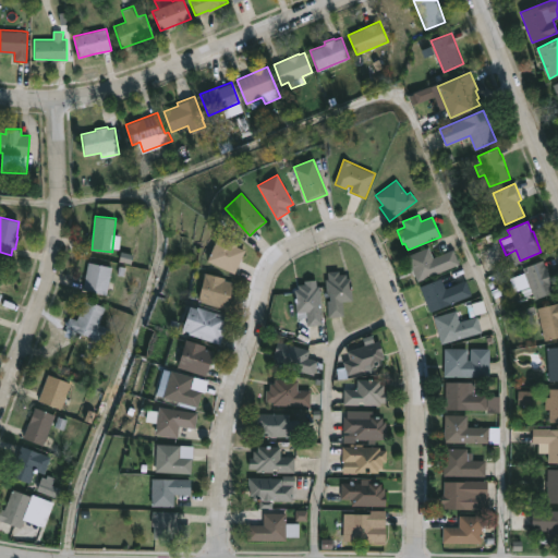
[(234,271),(234,274),(206,261),(218,234),(238,243),(237,246),(244,250),(234,271)]
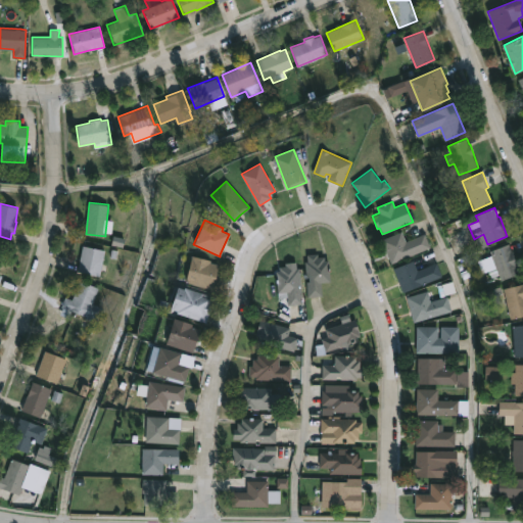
[(401,232),(406,241),(425,234),(430,247),(391,264),(381,240),(401,232)]
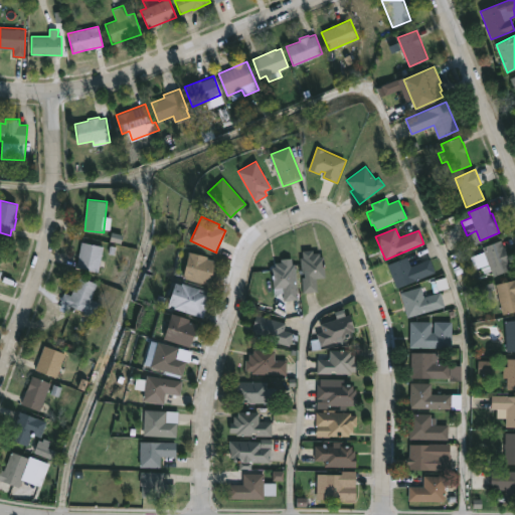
[(513,269),(494,275),(492,271),(486,273),(487,275),(479,278),(471,256),(484,251),(483,247),(501,239),(513,269)]
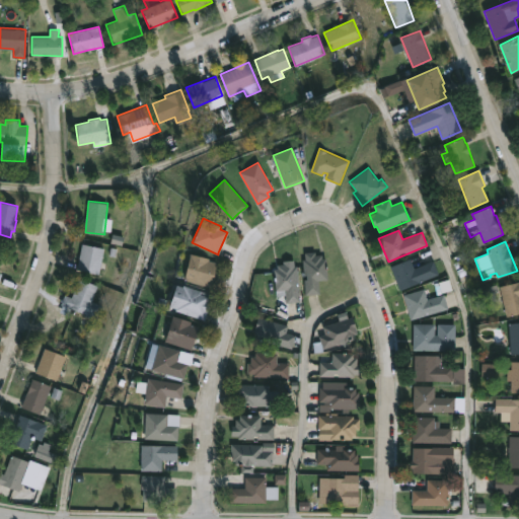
[(104,248),(100,275),(77,270),(81,244),(104,248)]
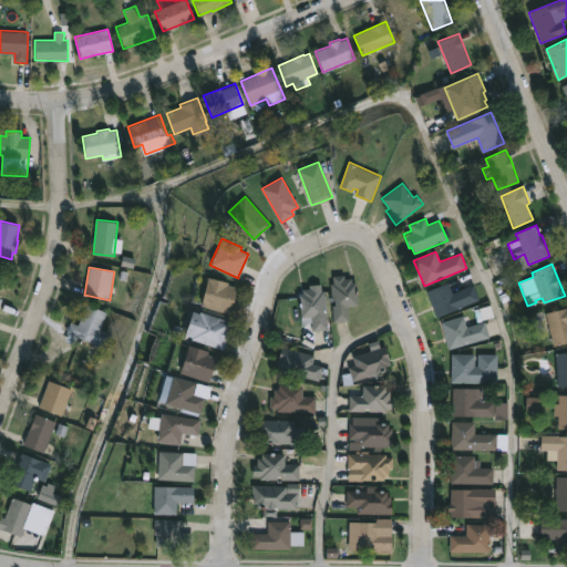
[(344,275),(344,278),(352,278),(352,282),(357,282),(357,287),(356,287),(358,305),(349,306),(350,321),(333,322),(332,306),(336,306),(334,301),(332,301),(331,284),(333,282),(333,276),(344,275)]
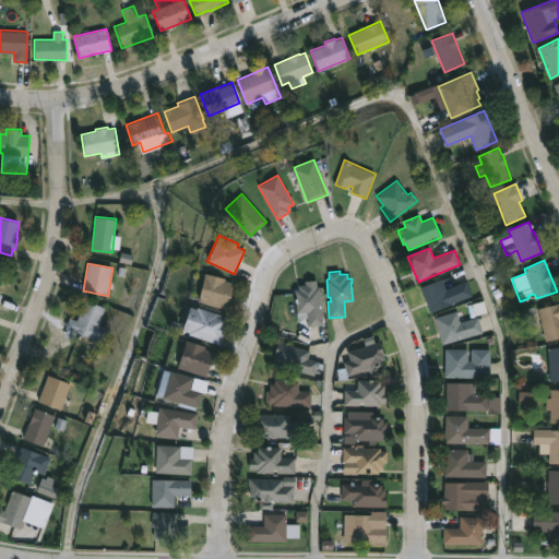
[(228,307),(227,308),(198,301),(204,273),(225,278),(225,281),(234,283),(228,307)]
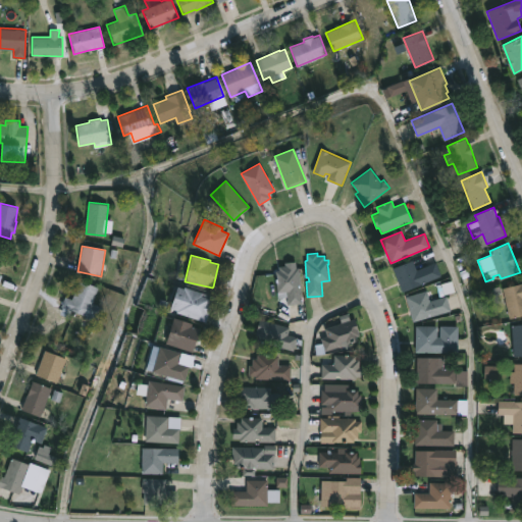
[(416,269),(436,262),(441,275),(402,292),(393,268),(413,260),(416,269)]
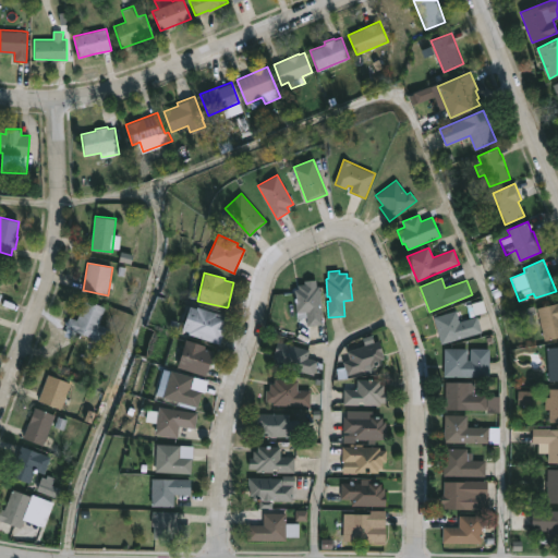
[(316,280),(316,286),(320,286),(322,308),(326,308),(327,324),(307,325),(307,317),(296,318),(295,302),(294,302),(293,299),(296,298),(295,293),(294,293),(294,289),(298,289),(298,284),(304,284),(304,280),(316,280)]
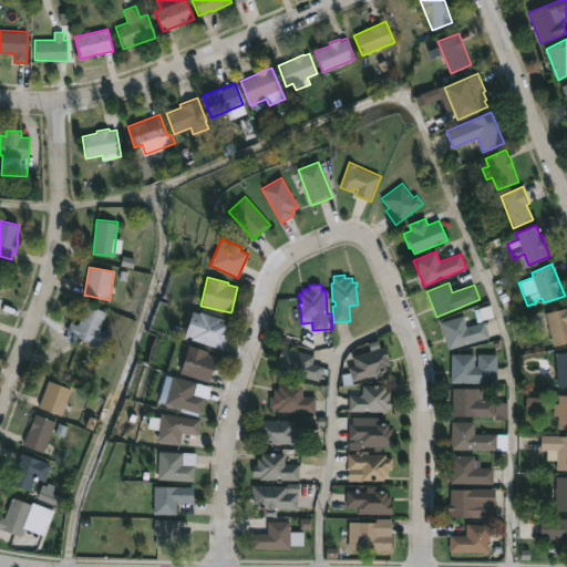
[(107,311),(101,329),(111,333),(105,349),(93,344),(93,342),(75,336),(72,344),(64,342),(70,321),(79,325),(86,305),(107,311)]
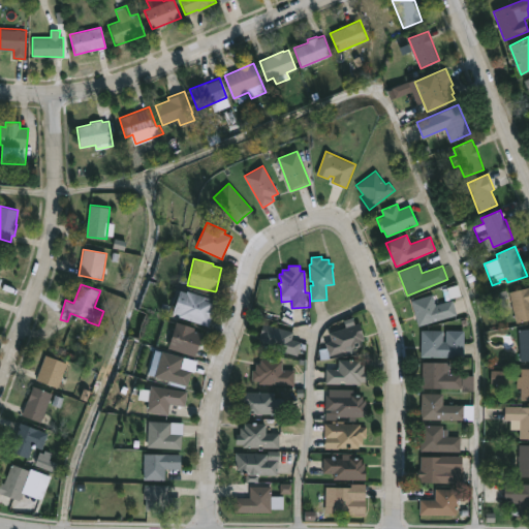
[(528,318),(517,322),(508,291),(528,285),(528,318)]
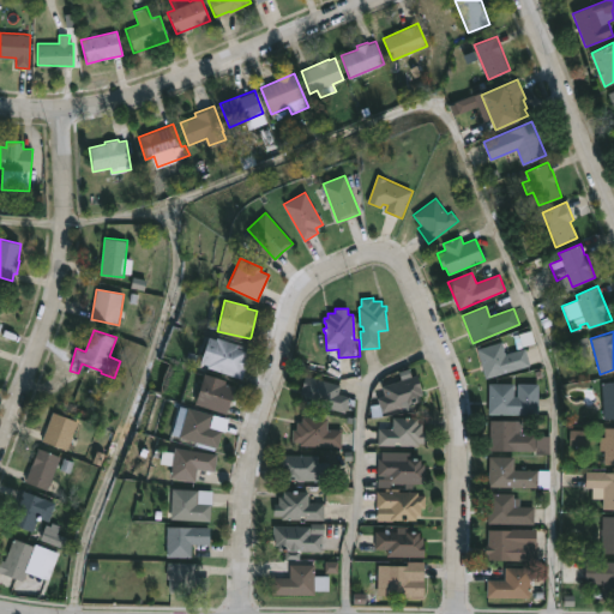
[(208,336),(216,339),(216,337),(252,349),(242,379),(206,367),(206,366),(199,362),(208,336)]
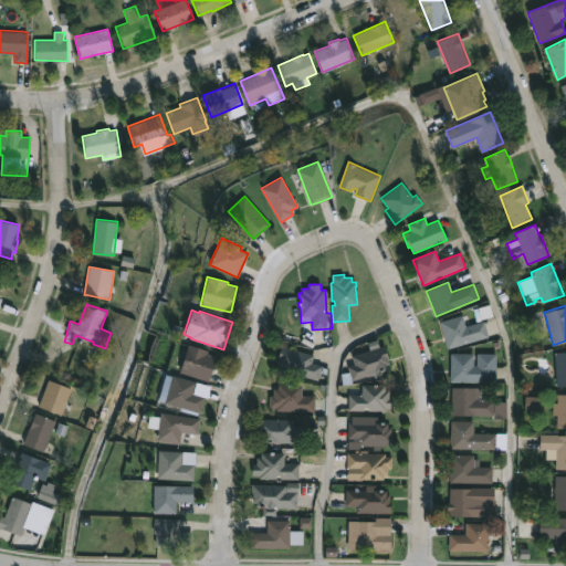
[(463,314),(467,326),(484,321),(490,336),(449,349),(440,322),(463,314)]
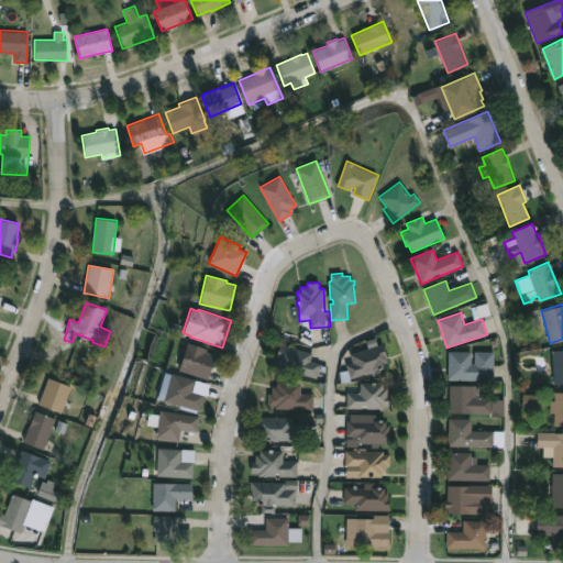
[(375,342),(377,345),(383,343),(389,362),(386,363),(387,366),(376,371),(377,375),(371,377),(368,374),(351,378),(346,365),(353,363),(351,354),(370,348),(368,344),(375,342)]
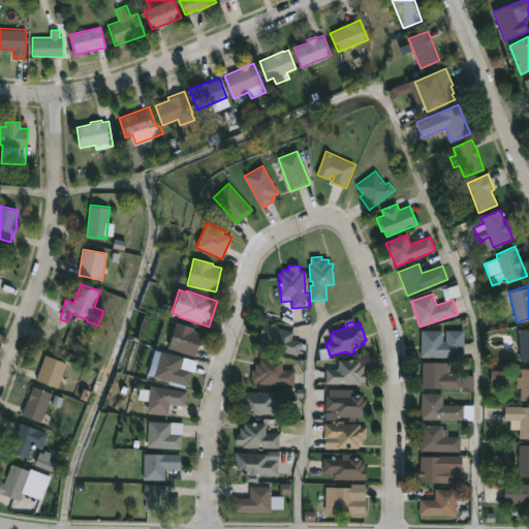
[(196,354),(195,356),(167,349),(175,322),(194,328),(193,331),(203,333),(196,354)]
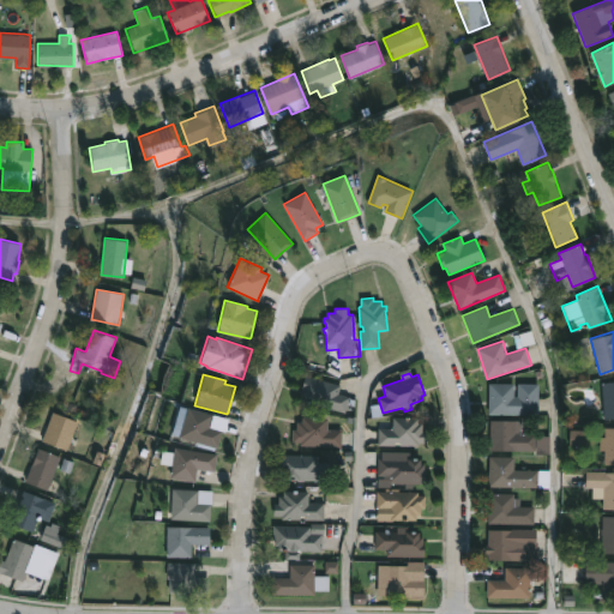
[(302,402),(348,415),(353,398),(342,395),(344,387),(308,378),(302,402)]
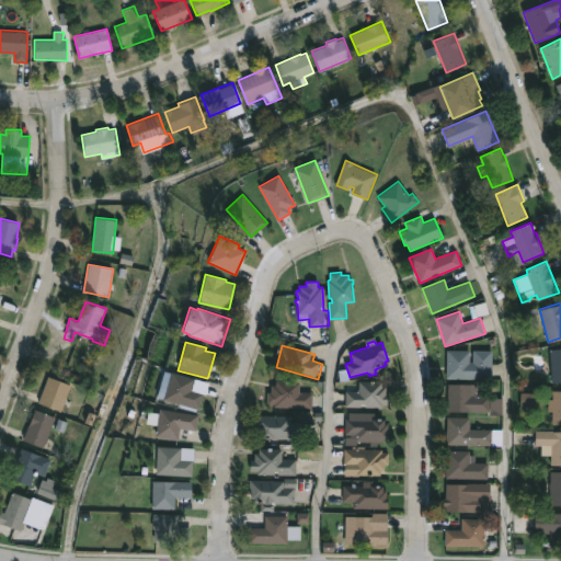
[(560,382),(552,384),(549,350),(560,347),(560,382)]
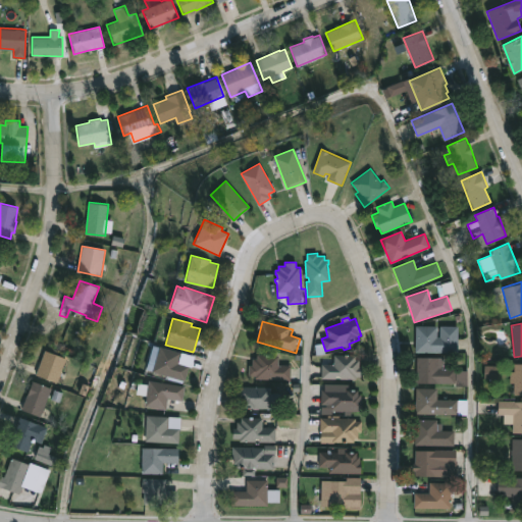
[(458,326),(457,352),(415,352),(416,325),(437,326),(437,336),(440,336),(440,326),(458,326)]
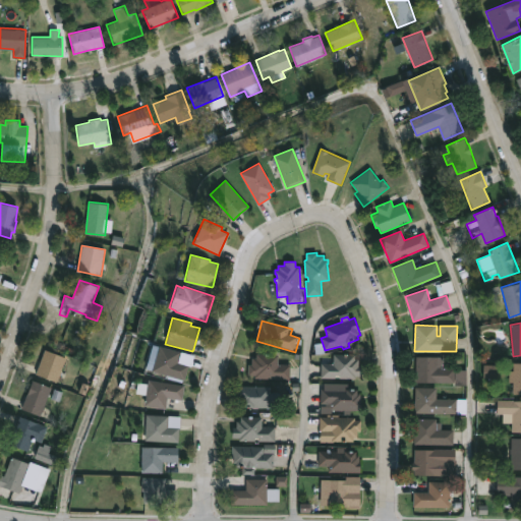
[(152,345),(194,355),(191,366),(188,366),(184,380),(183,380),(182,382),(145,369),(152,345)]
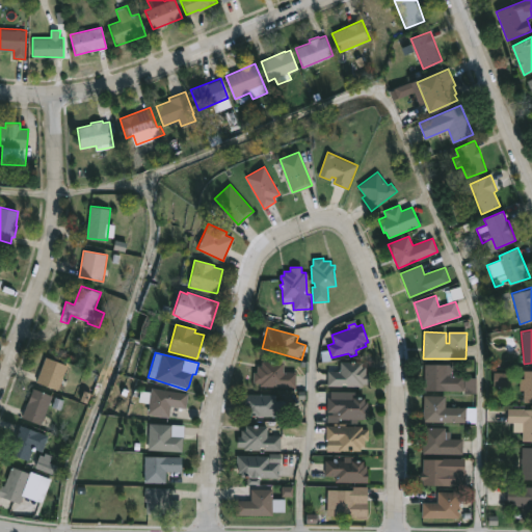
[(68,365),(58,391),(36,382),(46,357),(68,365)]
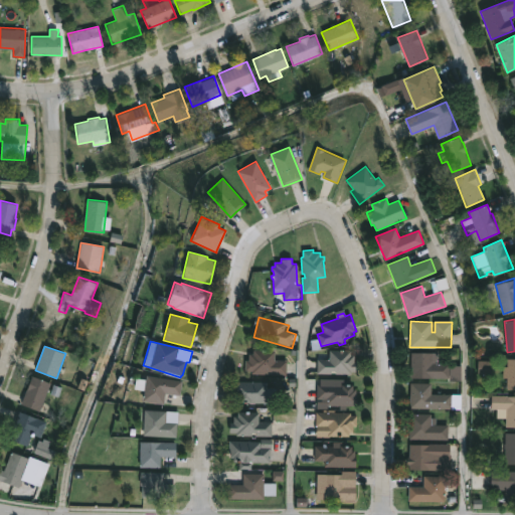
[(275,351),(274,359),(287,360),(287,375),(251,373),(251,371),(245,371),(246,360),(249,360),(249,354),(253,354),(253,350),(275,351)]
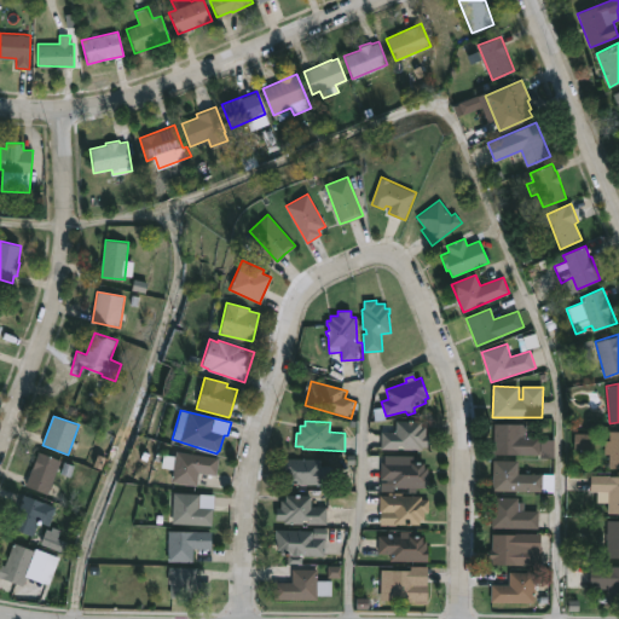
[(422,424),(427,426),(427,434),(431,434),(431,450),(381,449),(382,432),(395,432),(395,421),(422,421),(422,424)]
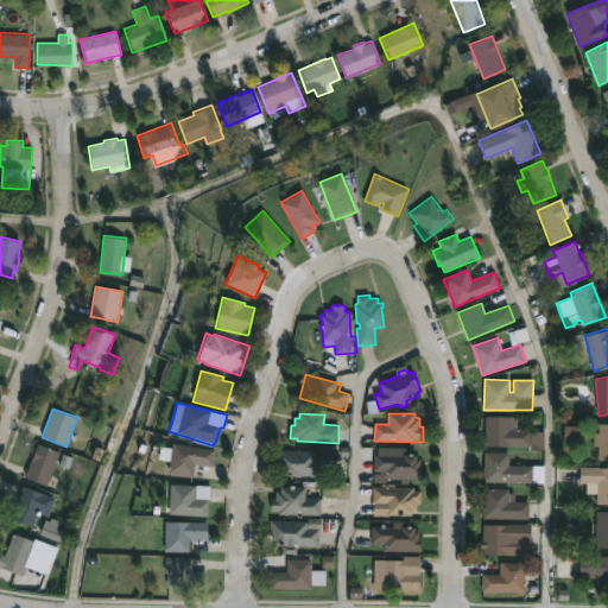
[(517,416),(517,429),(531,429),(531,431),(545,431),(545,450),(531,450),(531,447),(486,447),(486,416),(517,416)]
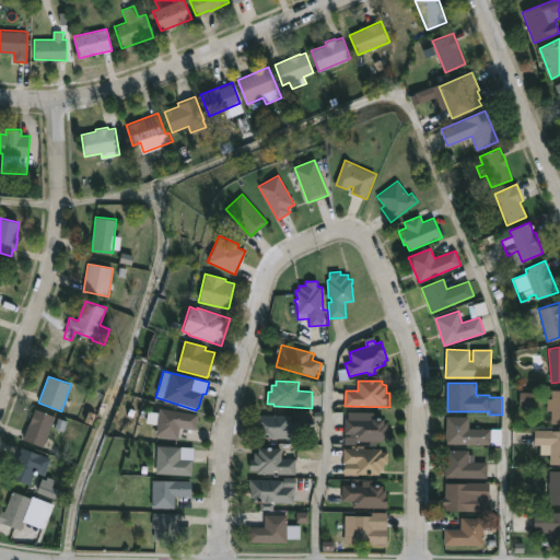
[(559,424),(551,424),(551,411),(547,411),(547,398),(552,398),(552,391),(559,391),(559,424)]
